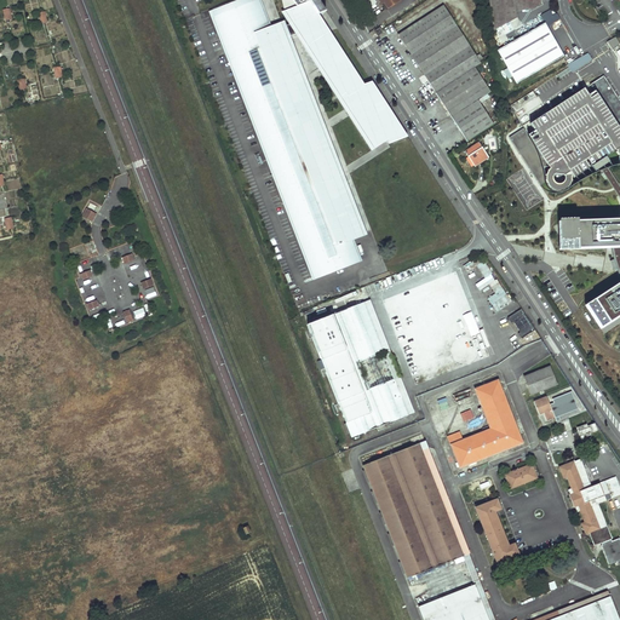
[(237,0),(211,11),(313,277),(359,260),(350,237),(362,233),(343,183),(333,185),(331,178),(339,176),(321,125),(311,128),(309,121),(317,118),(290,45),(281,49),(279,41),(299,33),(321,67),(327,62),(332,69),(325,73),(338,93),(340,96),(348,108),(354,103),(359,110),(351,114),(373,149),(386,141),(388,144),(407,137),(372,81),(365,86),(331,32),(320,13),(326,11),(319,0),(281,0),(283,10),(290,19),(273,26),(271,23),(269,24),(259,0),(237,0)]
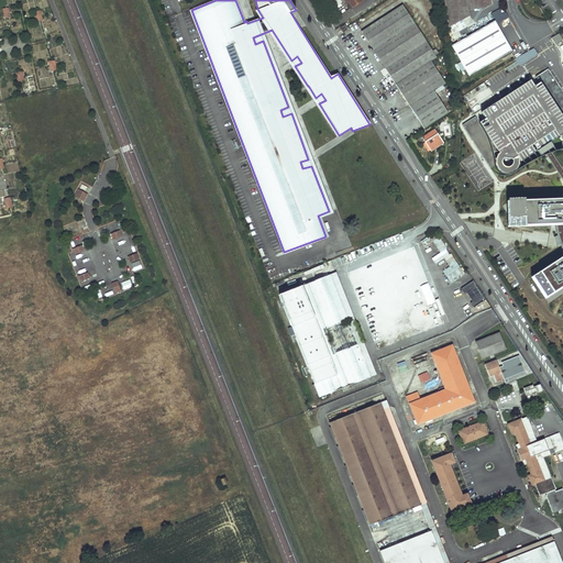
[(343,0),(346,4),(349,2),(353,9),(361,4),(360,3),(362,1),(363,2),(366,0),(343,0)]
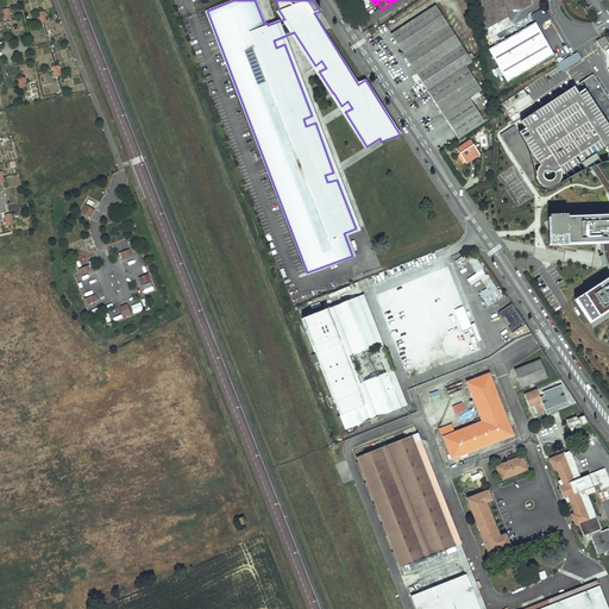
[(531,0),(481,0),(487,30),(509,17),(508,10),(523,7),(531,2),(531,0)]
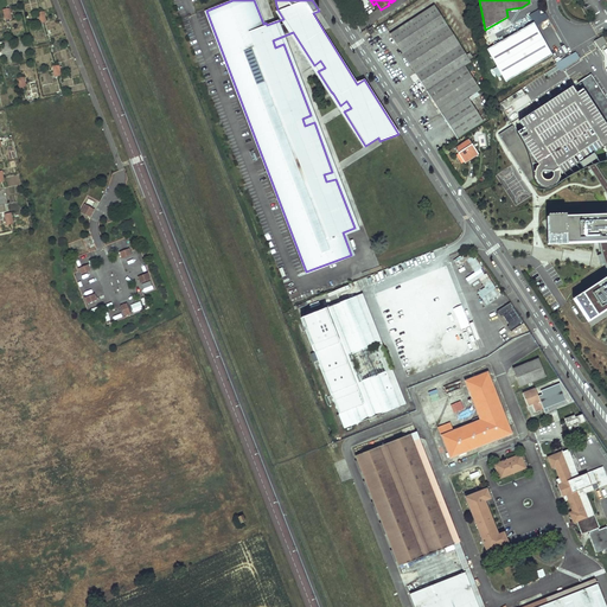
[(467,56),(434,5),(390,33),(427,91),(448,77),(465,66),(471,62),(470,59),(473,57),(471,53),(467,56)]
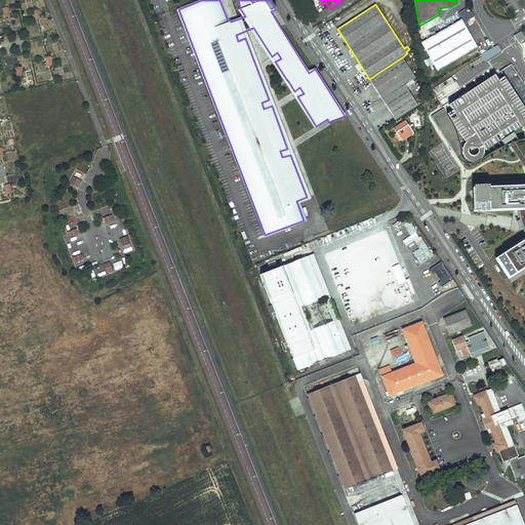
[(437,71),(478,47),(461,19),(420,42),(437,71)]
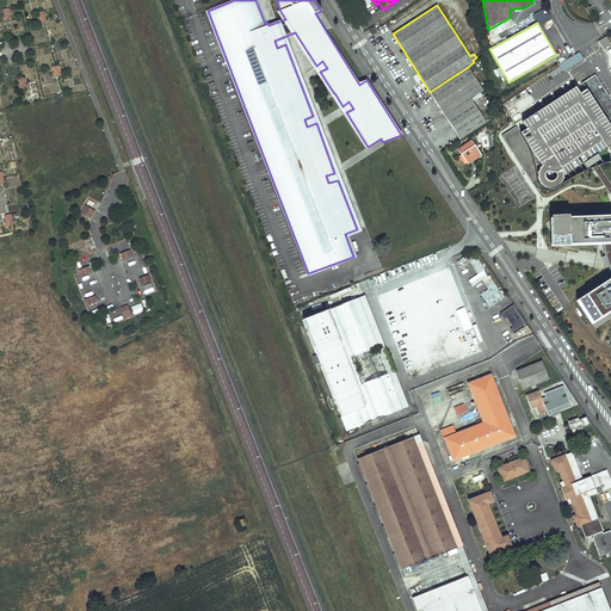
[(285,44),(283,37),(275,41),(277,48),(285,44)]
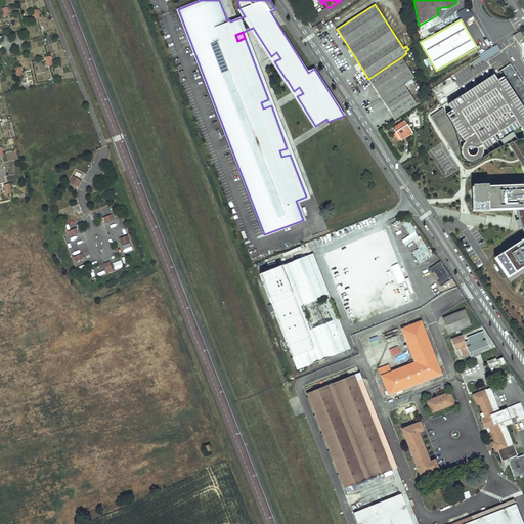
[(523,37),(521,32),(514,36),(517,42),(523,38),(523,37)]
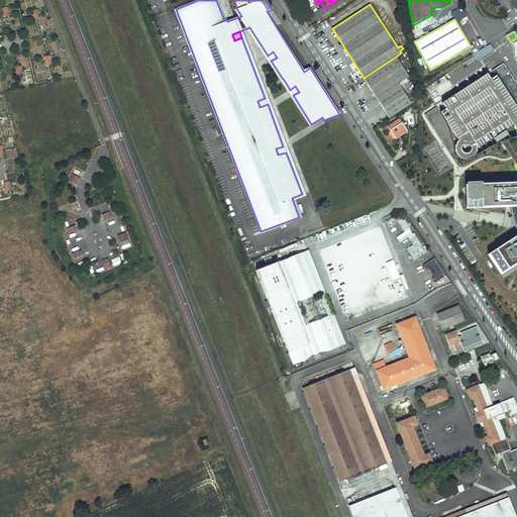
[(477,60),(494,50),(491,44),(473,54),(477,60)]
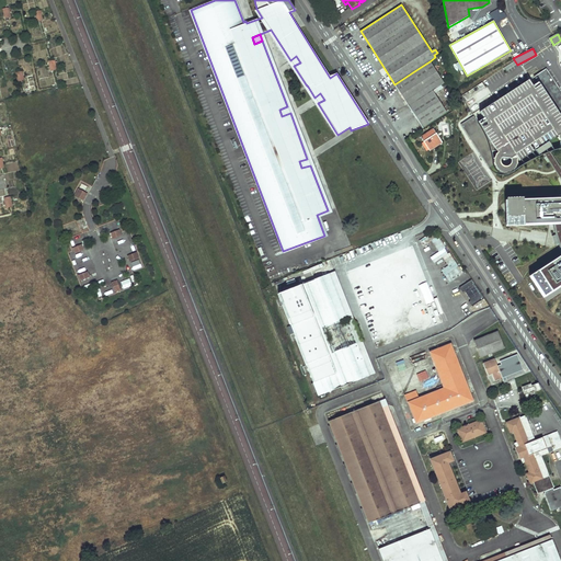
[(296,56),(290,60),(294,66),(300,63),(296,56)]
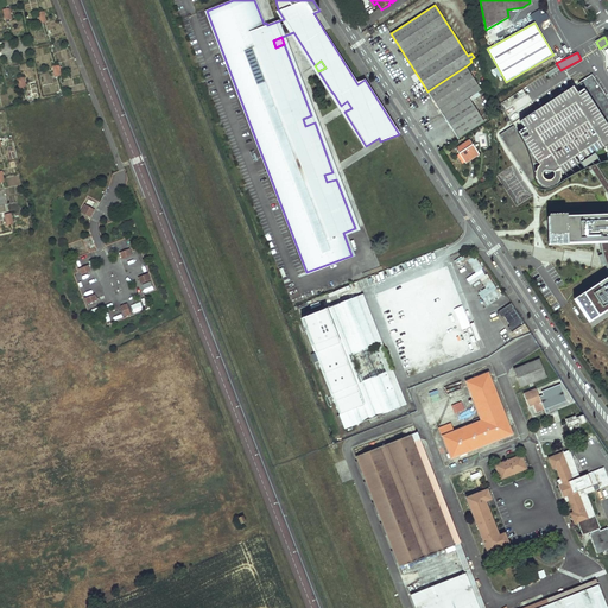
[(481,90),(466,67),(449,77),(428,92),(458,138),(485,121),(470,101),(480,94),(479,92),(481,90)]
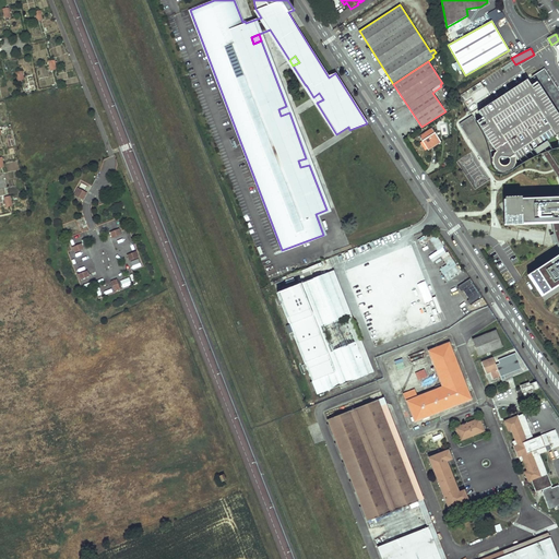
[(558,111),(558,91),(544,69),(533,76),(537,83),(557,114),(558,111)]
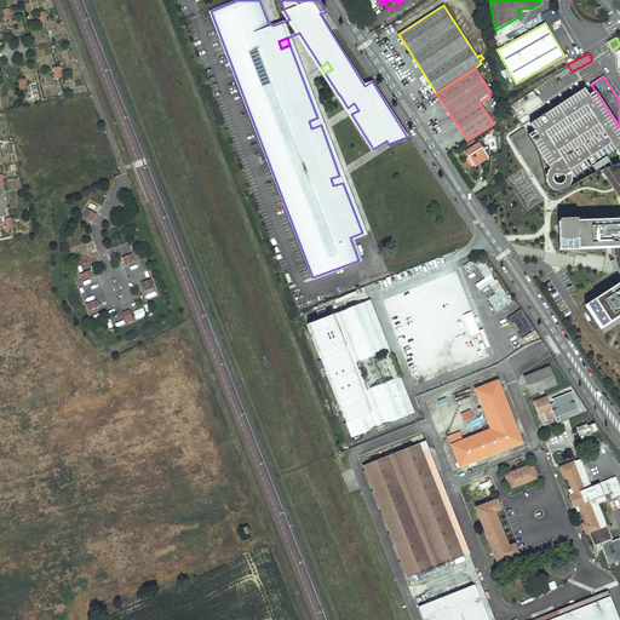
[(583,90),(523,130),(549,166),(547,171),(544,176),(544,182),(546,185),(550,189),(556,193),(561,191),(567,190),(569,187),(572,181),(597,164),(603,160),(612,154),(619,162),(619,128),(618,126),(596,92),(587,97),(583,90)]
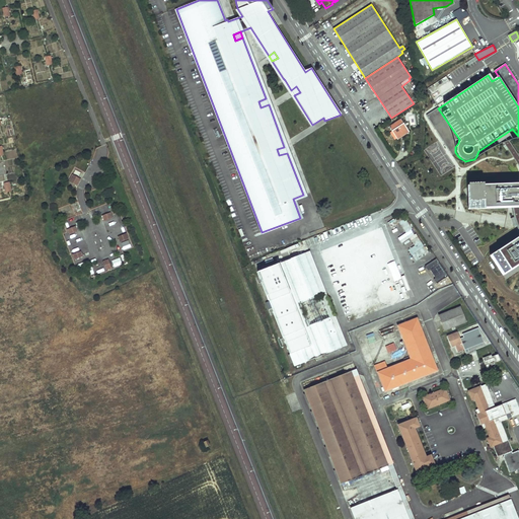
[(296,86),(291,90),(294,95),(300,92),(296,86)]
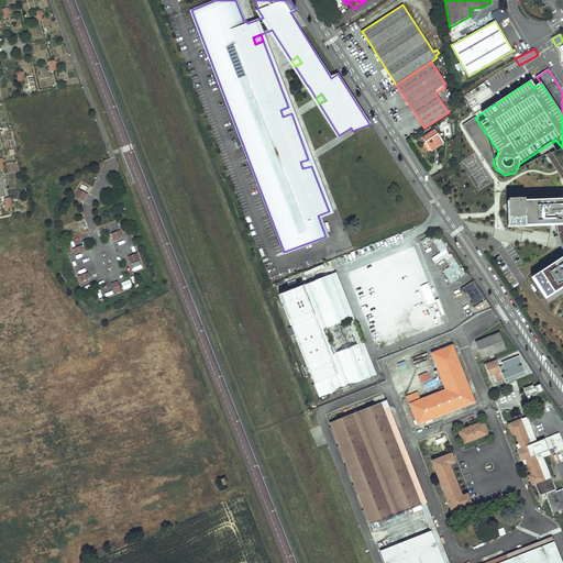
[(288,107),(280,110),(283,117),(291,113),(288,107)]
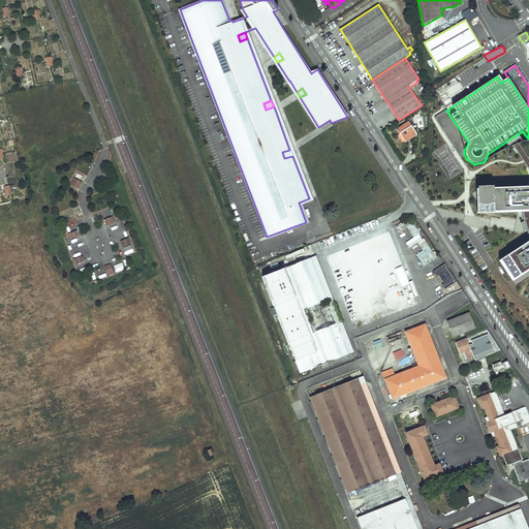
[(468,142),(446,111),(446,110),(435,118),(462,157),(464,155),(464,150),(467,146),(468,142)]
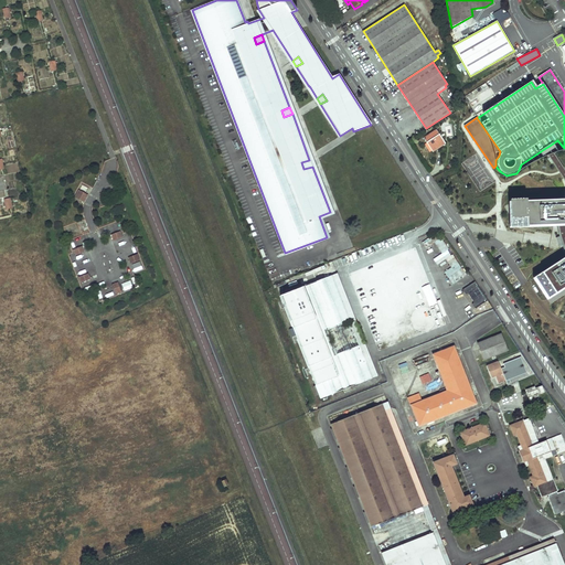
[(445,144),(436,130),(424,138),(427,144),(429,142),(435,150),(445,144)]
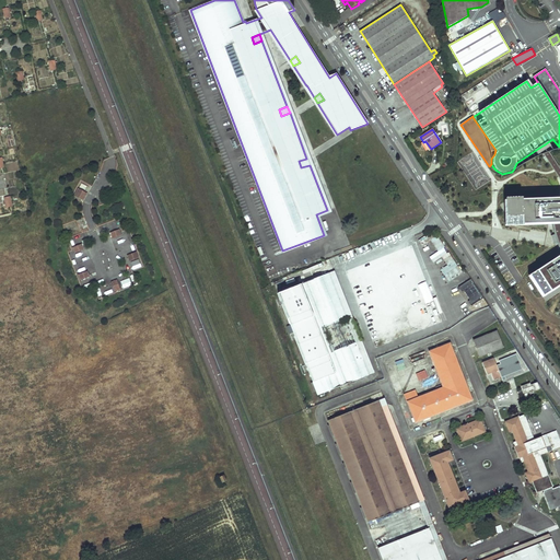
[(555,172),(559,179),(559,178),(559,170),(559,168),(558,167),(558,166),(549,152),(545,144),(539,148),(544,154),(553,170),(553,171),(555,172)]
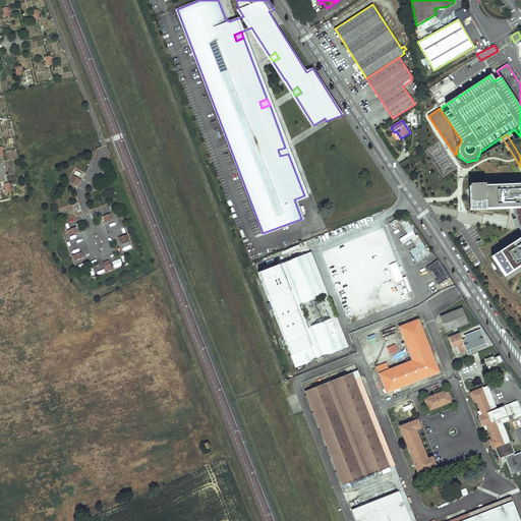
[(285,148),(278,150),(280,156),(288,154),(285,148)]
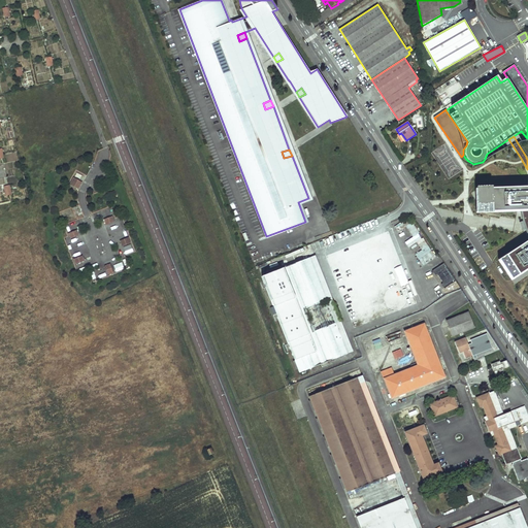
[(81,182),(73,177),(69,185),(77,189),(81,182)]
